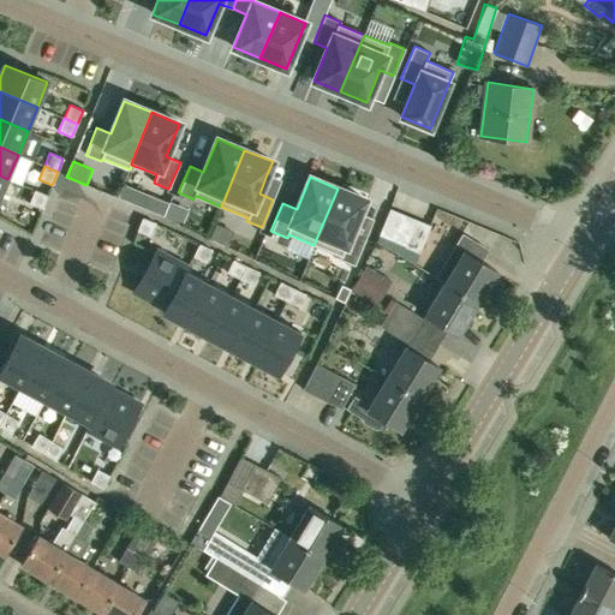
[(365,239),(352,233),(359,213),(365,199),(338,189),(314,245),(340,256),(339,260),(354,266),(365,239)]
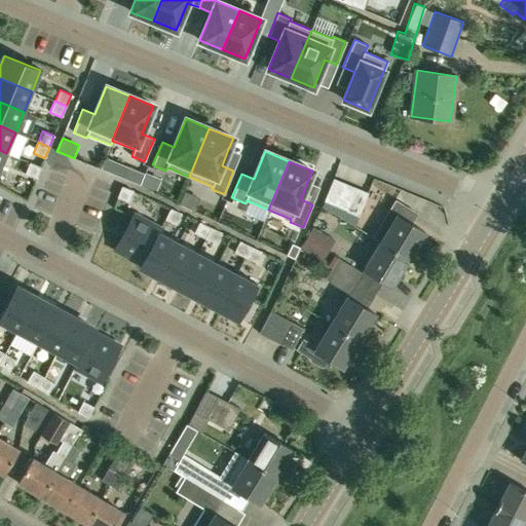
[(36,179),(41,167),(29,162),(25,174),(36,179)]
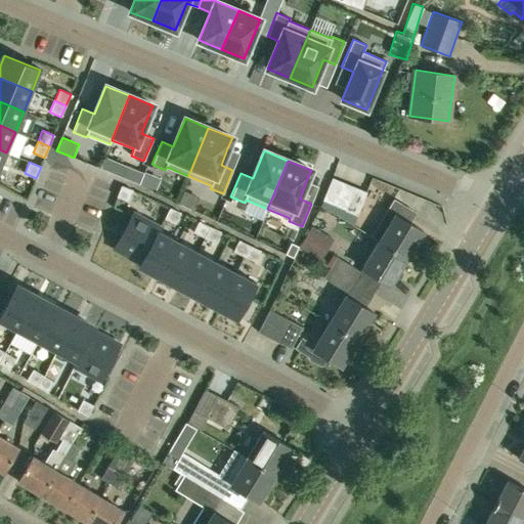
[(130,167),(125,178),(138,183),(143,173),(130,167)]
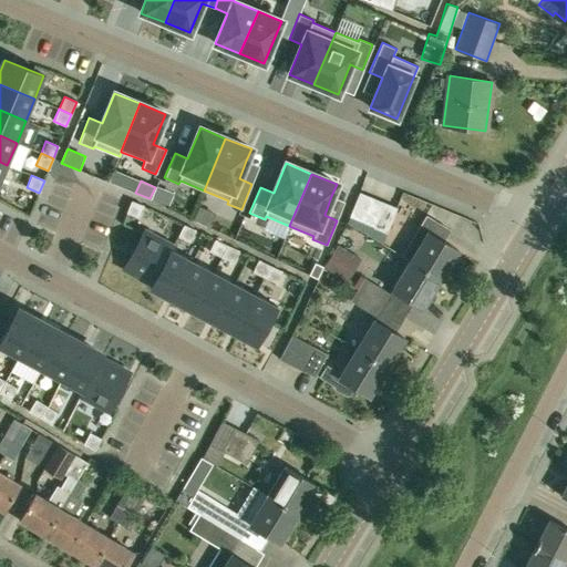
[(361,223),(371,198),(358,193),(348,217),(361,223)]
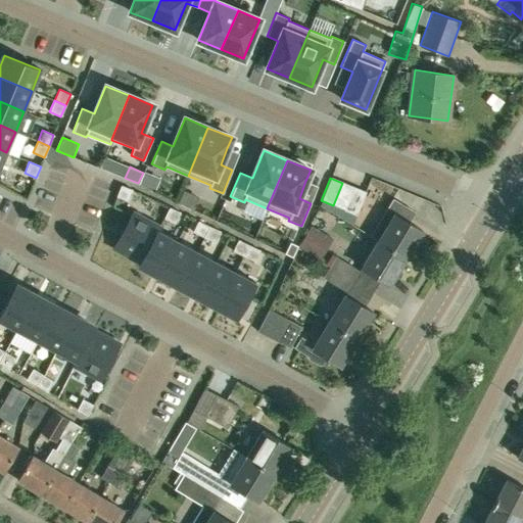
[(345,210),(354,188),(342,183),(333,205),(345,210)]
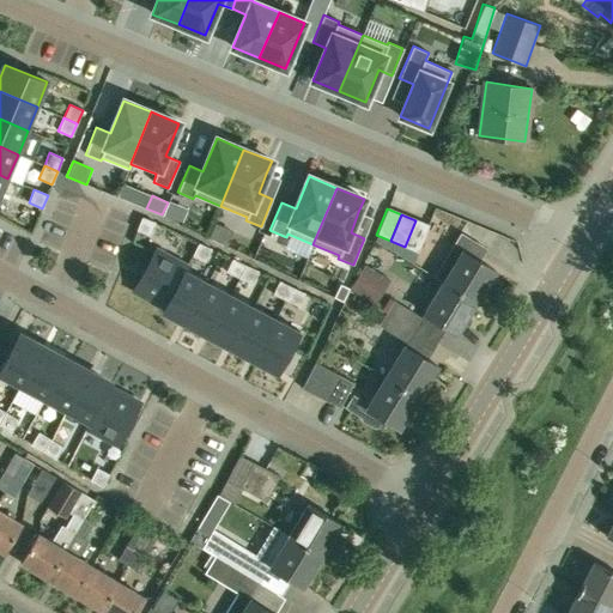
[(416,220),(405,247),(417,252),(428,225),(416,220)]
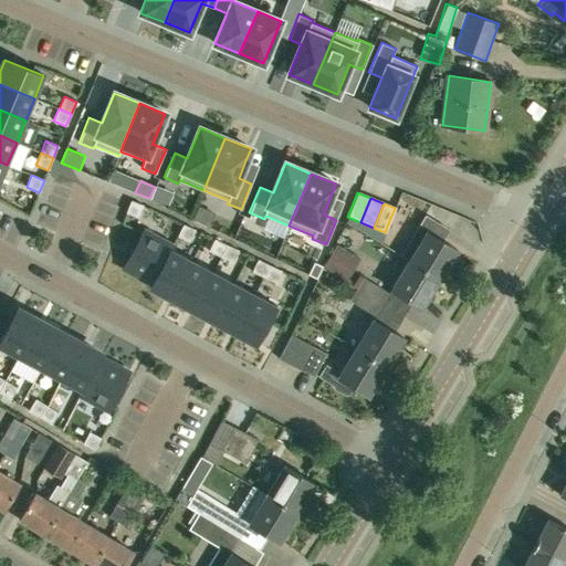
[(126,217),(137,222),(144,211),(132,205),(126,217)]
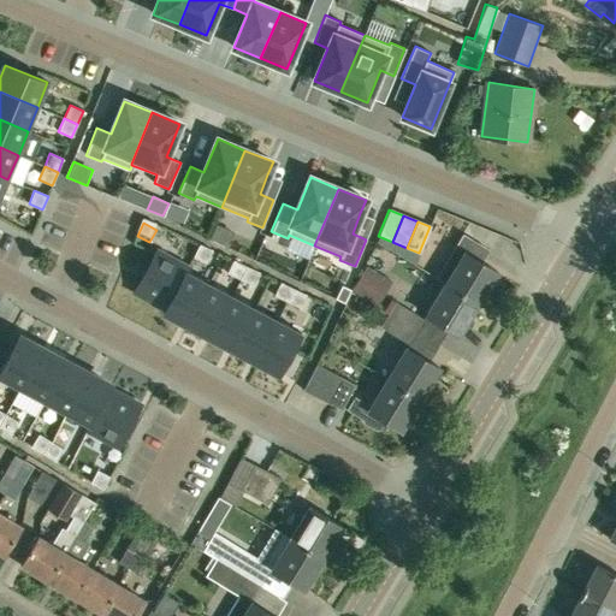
[(212,250),(199,244),(193,258),(206,264),(212,250)]
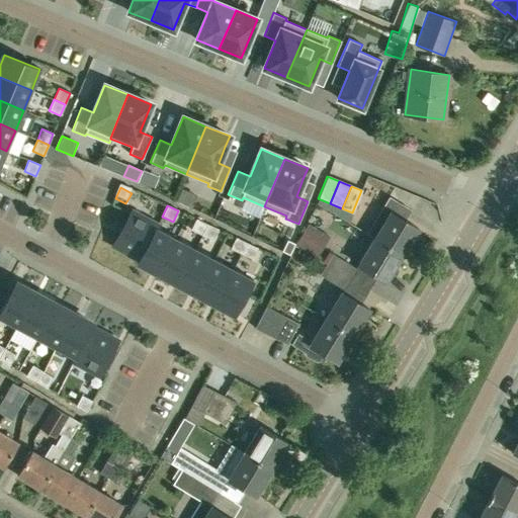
[(137,262),(138,262),(159,224),(133,209),(113,245),(139,259),(137,262)]
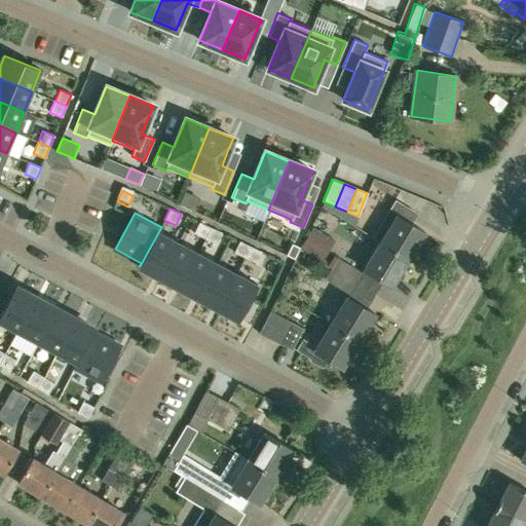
[(397,216),(380,241),(380,242),(408,260),(424,233),(397,216)]
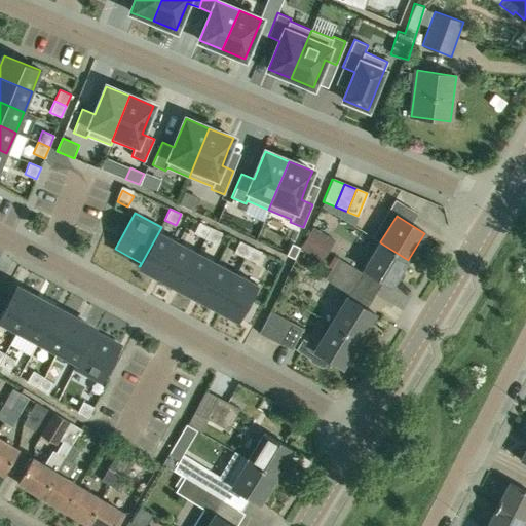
[(204,238),(211,227),(199,222),(194,233),(204,238)]
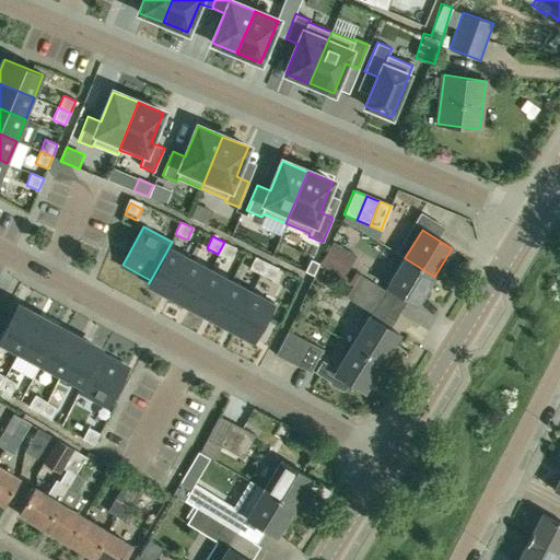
[(149,283),(170,294),(189,258),(170,247),(172,242),(149,283)]
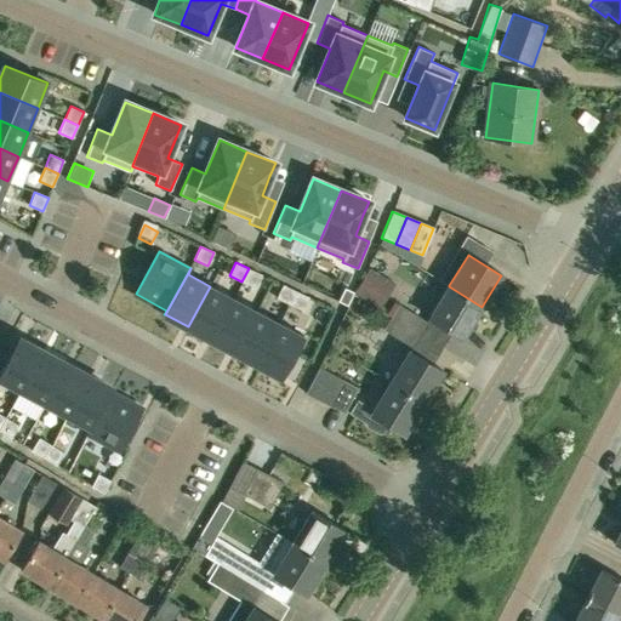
[(249,268),(241,281),(255,288),(261,275),(249,268)]
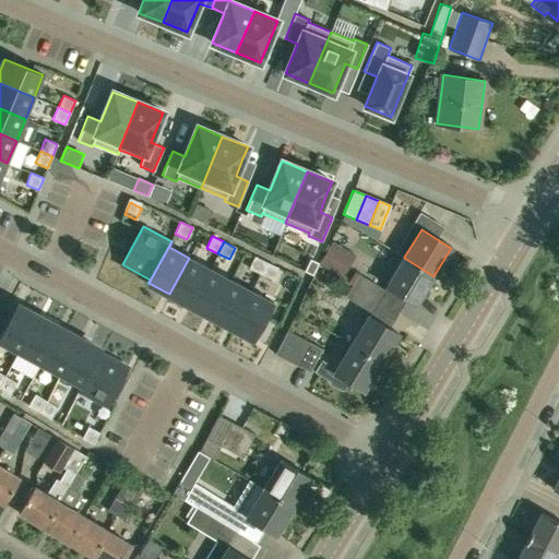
[(331,241),(319,264),(343,276),(355,253),(331,241)]
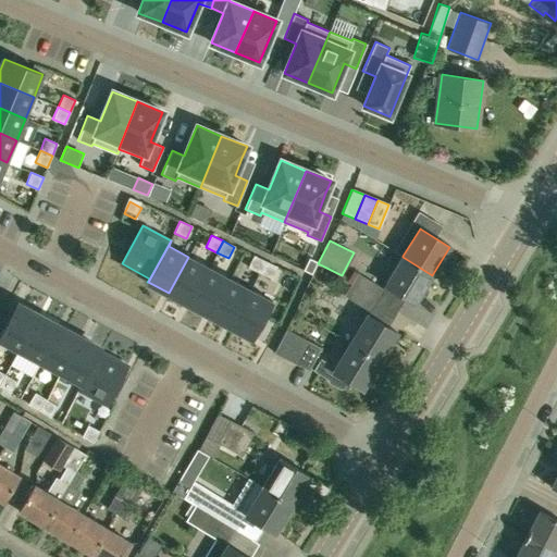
[(248,268),(260,273),(265,261),(254,256),(248,268)]
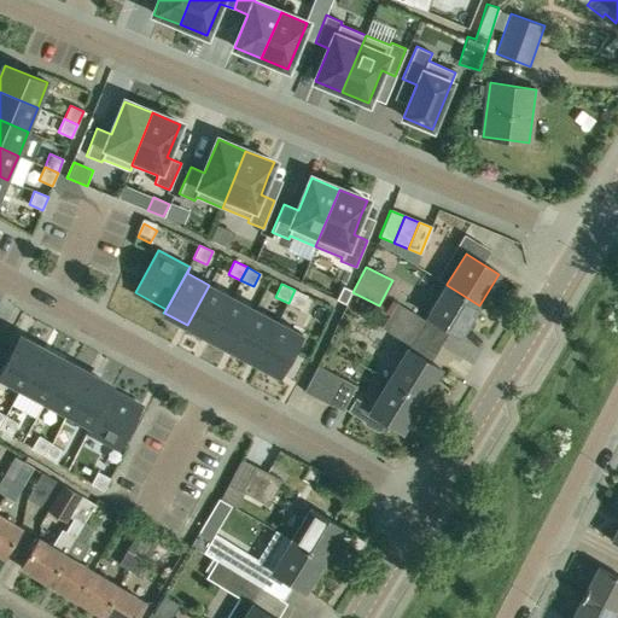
[(232,297),(209,285),(187,325),(210,338),(232,297)]
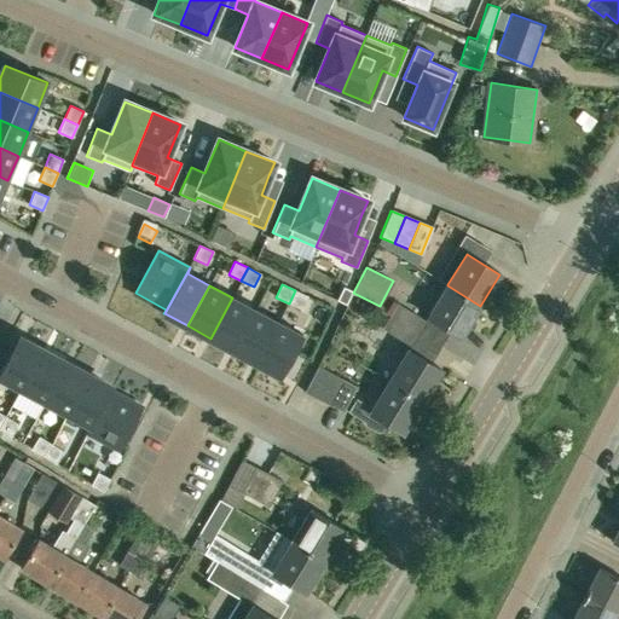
[(447,285),(428,317),(462,337),(480,306),(447,285)]
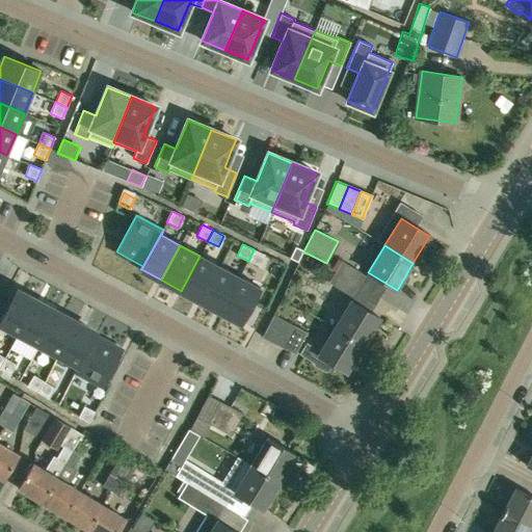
[(297,262),(302,250),(295,246),(290,258),(297,262)]
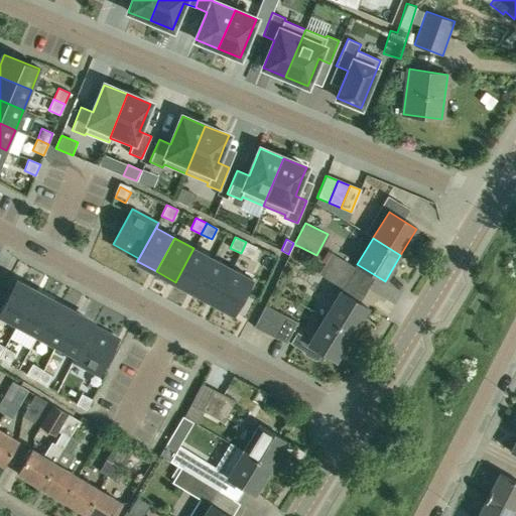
[(256,247),(246,242),(241,253),(251,258),(256,247)]
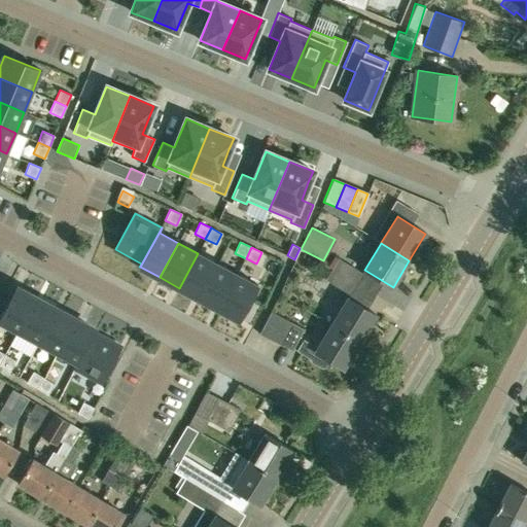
[(217,264),(198,253),(179,288),(199,299),(217,264)]
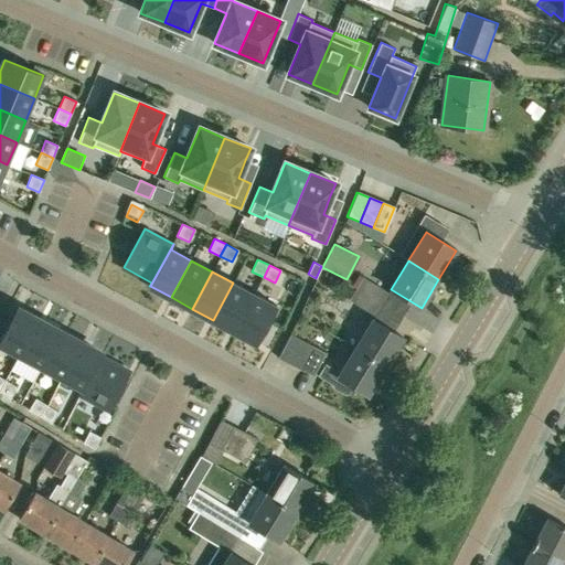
[(362,277),(355,288),(382,305),(388,294),(362,277)]
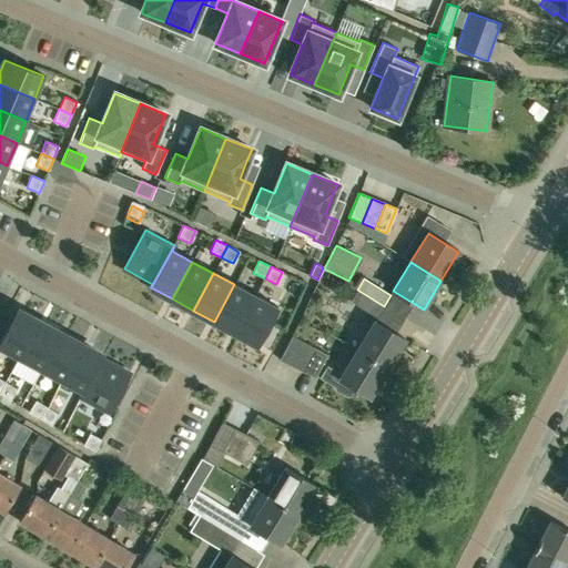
[(214,322),(235,333),(255,295),(234,284),(214,322)]
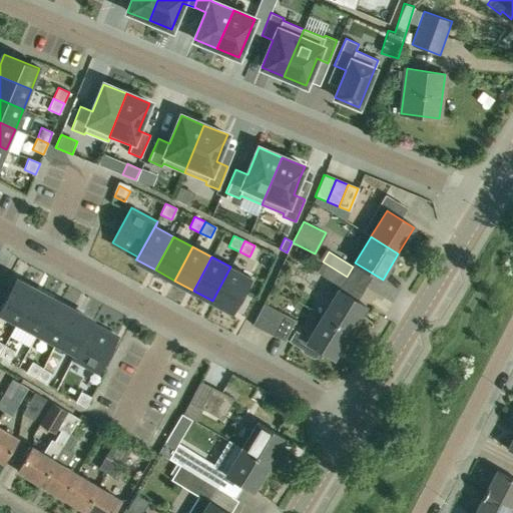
[(317,272),(341,287),(347,277),(323,262),(317,272)]
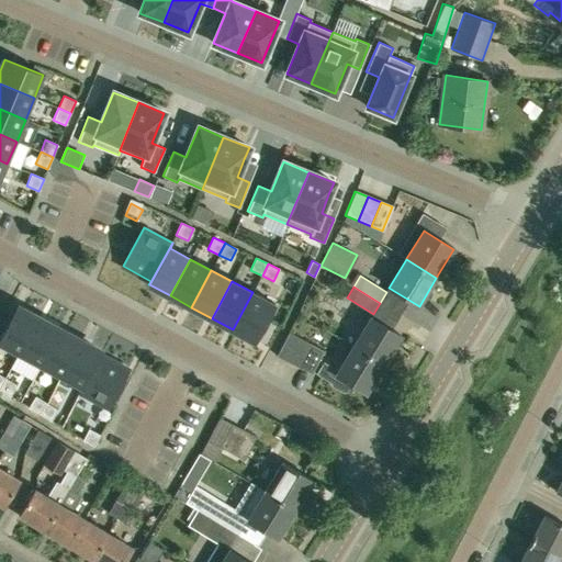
[(274,304),(253,292),(233,329),(255,341),(274,304)]
